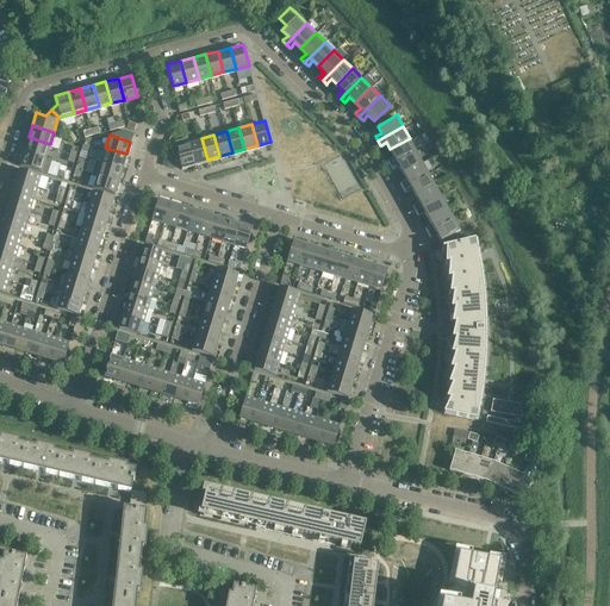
[(29,137),(25,150),(45,156),(50,144),(29,137)]
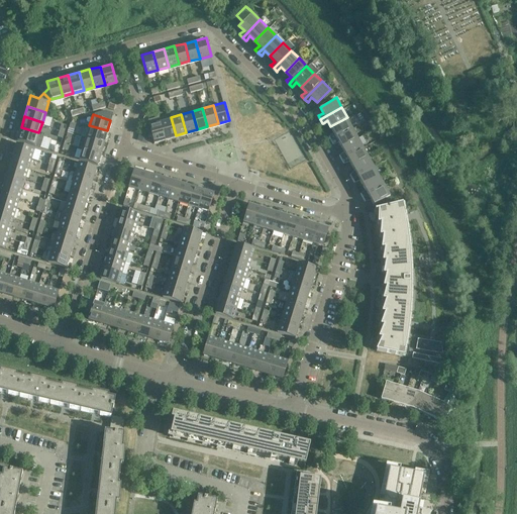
[(171,117),(161,120),(165,138),(176,135),(171,117)]
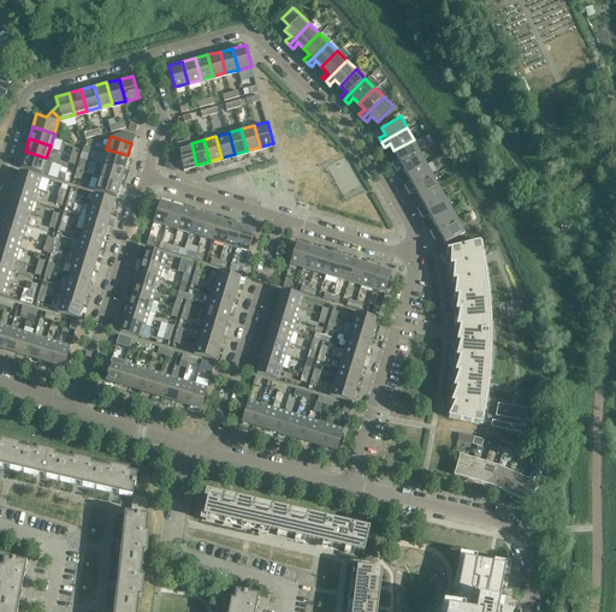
[(414,140),(394,150),(398,158),(392,160),(391,160),(394,165),(401,161),(420,150),(414,140)]
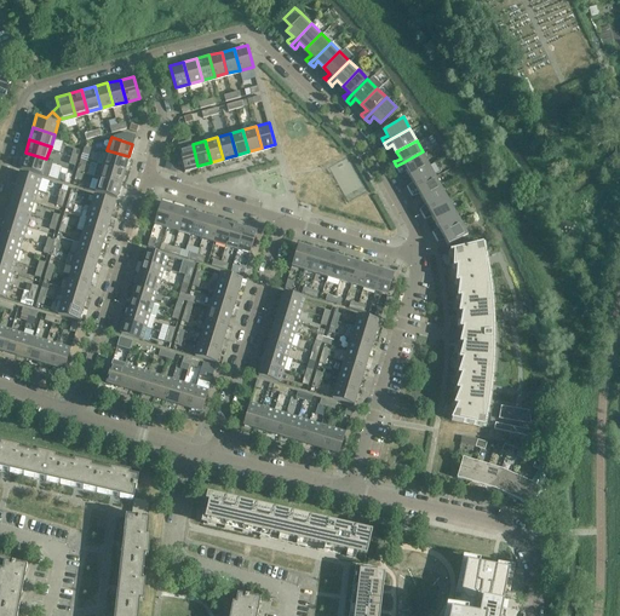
[(193,144),(179,148),(185,170),(197,166),(193,144)]
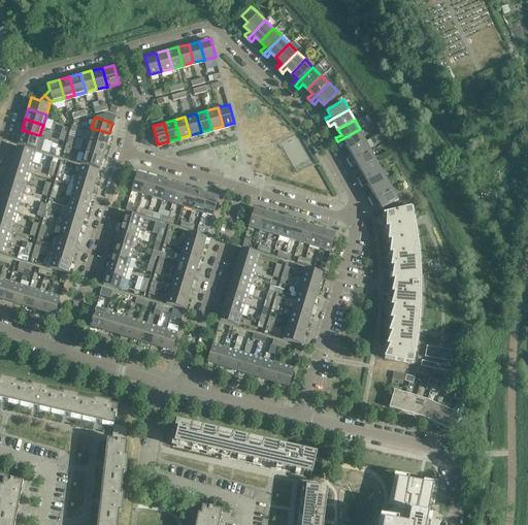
[(91,128),(88,138),(106,144),(109,133),(91,128)]
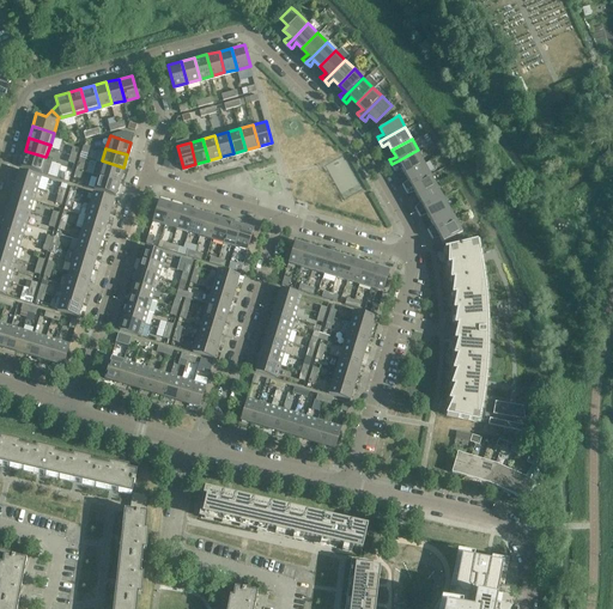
[(418,150),(399,160),(392,164),(395,169),(400,164),(405,172),(424,162),(418,150)]
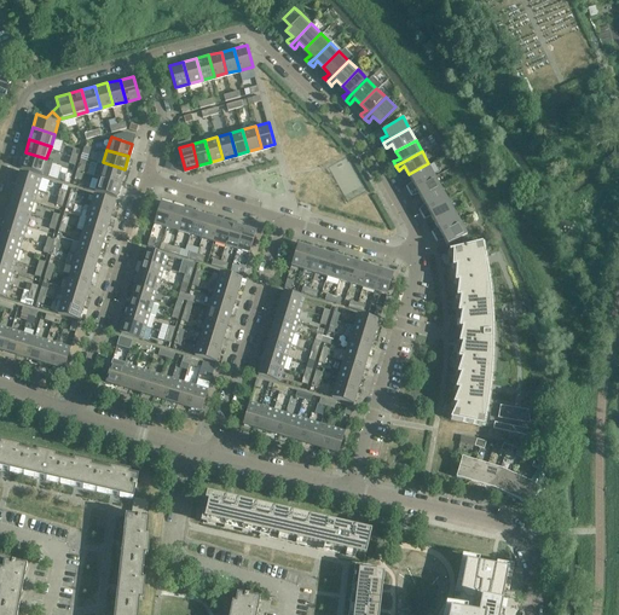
[(25,152),(21,166),(42,172),(46,158),(25,152)]
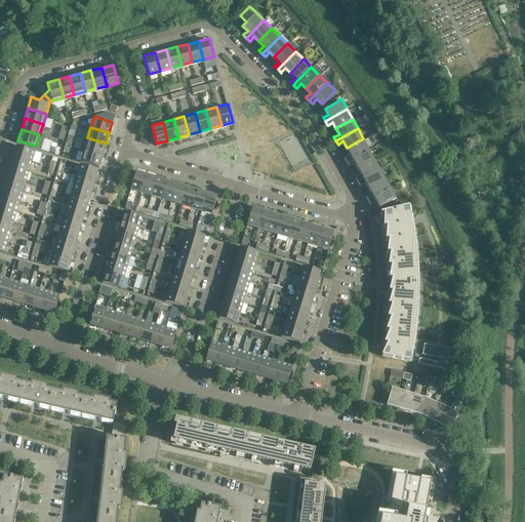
[(87,137),(84,149),(103,154),(106,144),(87,137)]
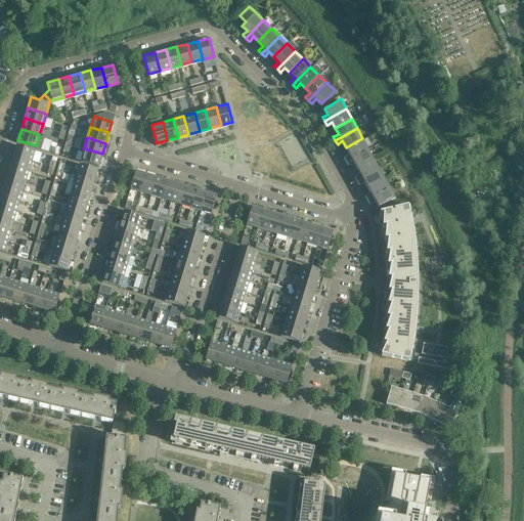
[(362,138),(346,147),(349,154),(344,156),(346,160),(351,157),(368,147),(362,138)]
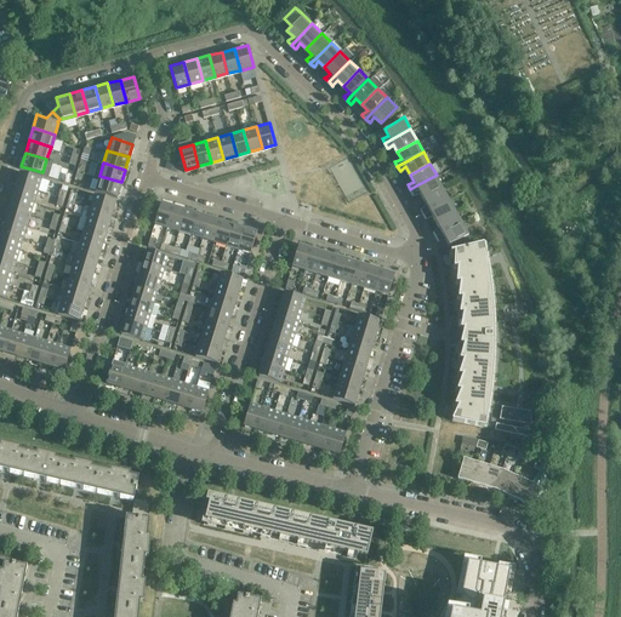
[(21,170),(17,182),(38,188),(41,176),(21,170)]
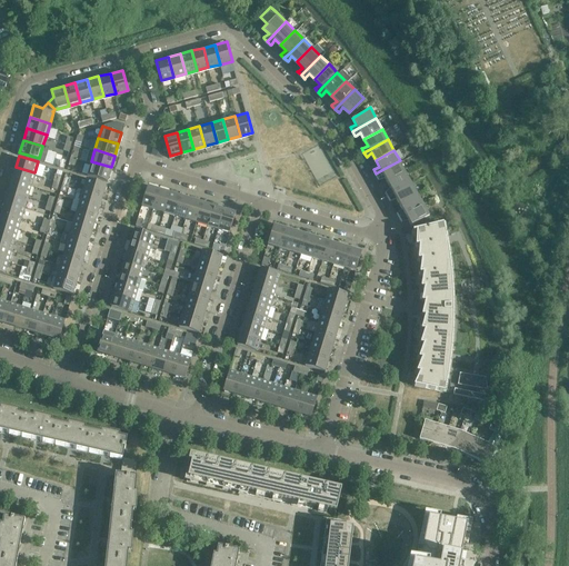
[(400,160),(381,170),(376,174),(378,178),(379,178),(383,174),(388,181),(406,170),(400,160)]
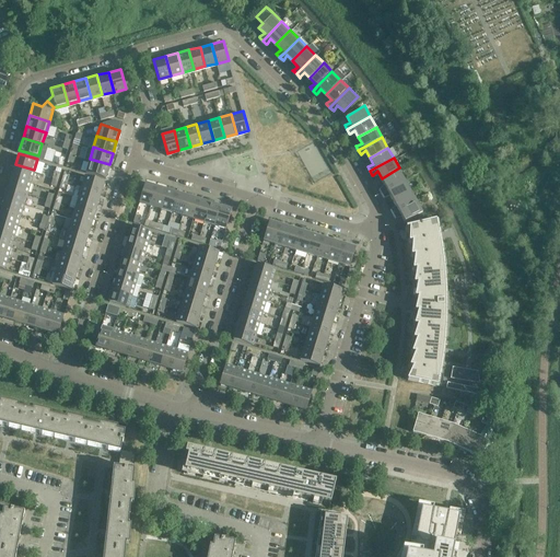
[(90,159),(86,170),(105,176),(109,164),(90,159)]
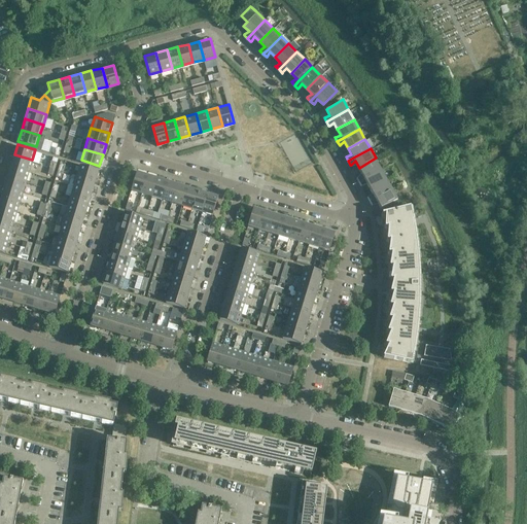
[(14,154),(11,164),(29,170),(32,160),(14,154)]
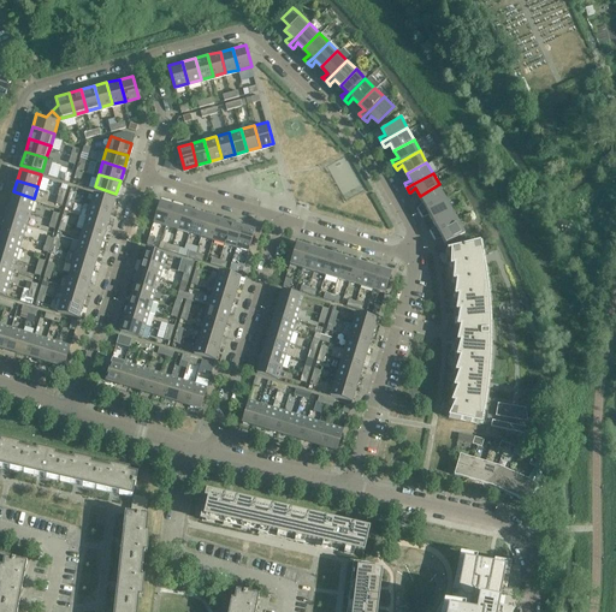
[(439,184),(420,196),(424,203),(418,206),(416,206),(419,211),(426,207),(445,196),(439,184)]
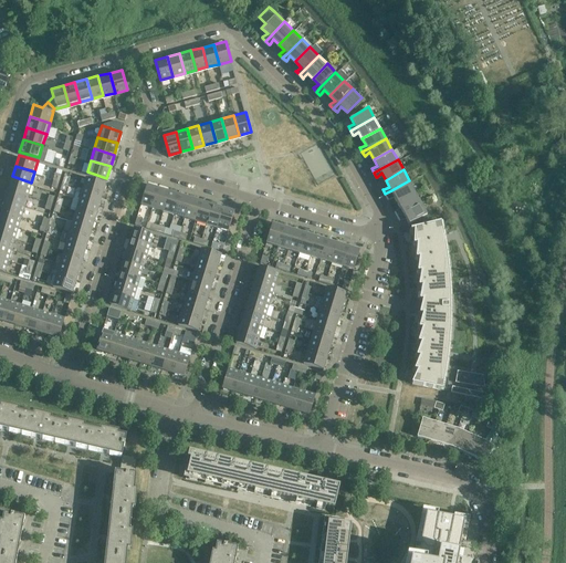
[(12,176),(9,187),(28,194),(31,183),(12,176)]
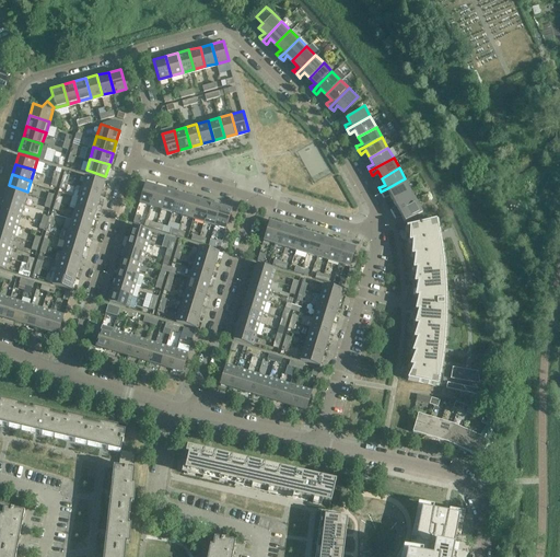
[(85,174),(82,184),(101,190),(104,180),(85,174)]
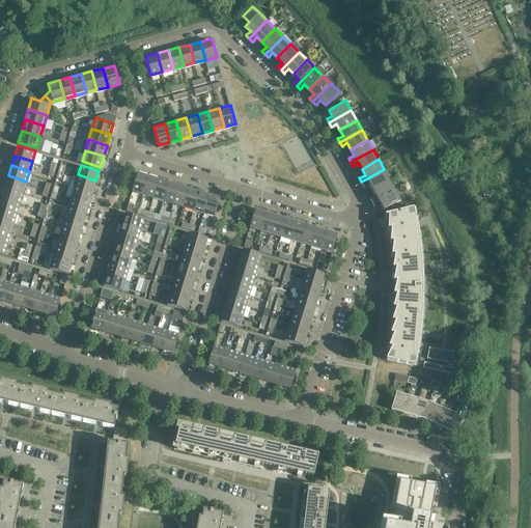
[(384,169),(367,178),(361,182),(364,186),(369,182),(372,188),(389,178),(384,169)]
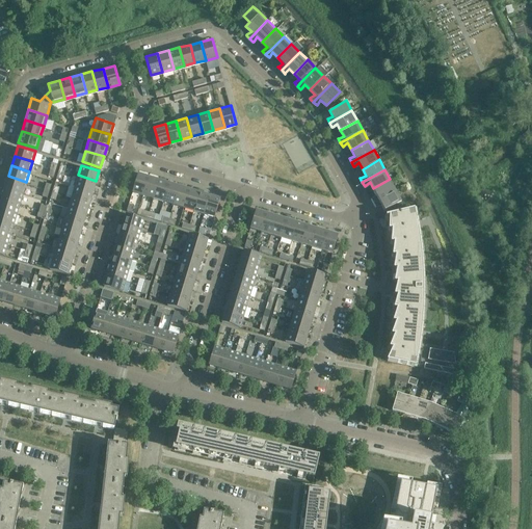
[(138,172),(132,189),(143,193),(149,175),(138,172)]
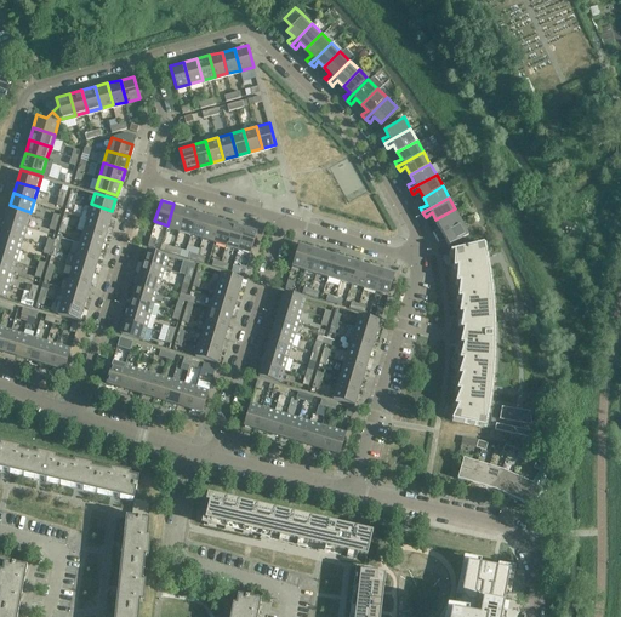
[(91,204),(87,216),(108,223),(112,211),(91,204)]
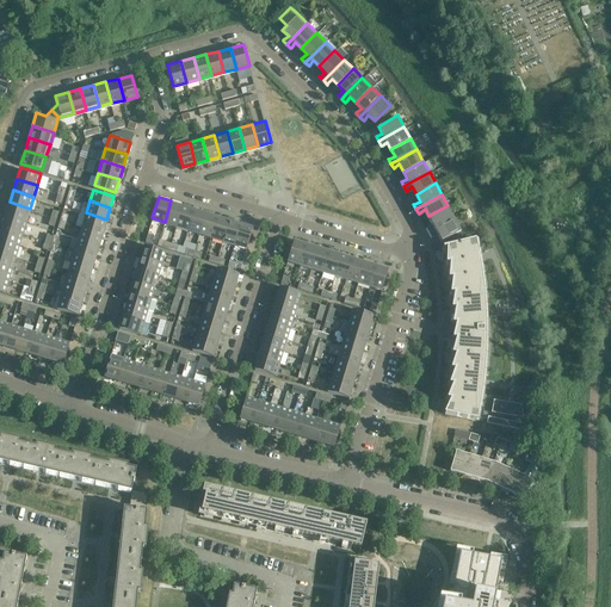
[(171,200),(165,222),(176,224),(183,204),(171,200)]
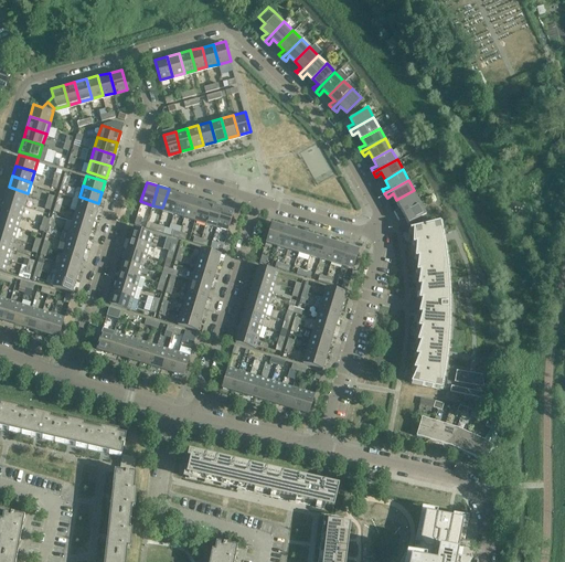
[(9,187),(4,198),(24,204),(28,193),(9,187)]
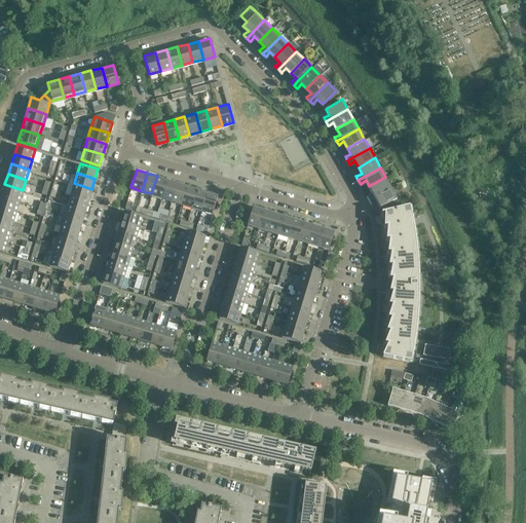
[(157,176),(151,193),(161,196),(167,179),(157,176)]
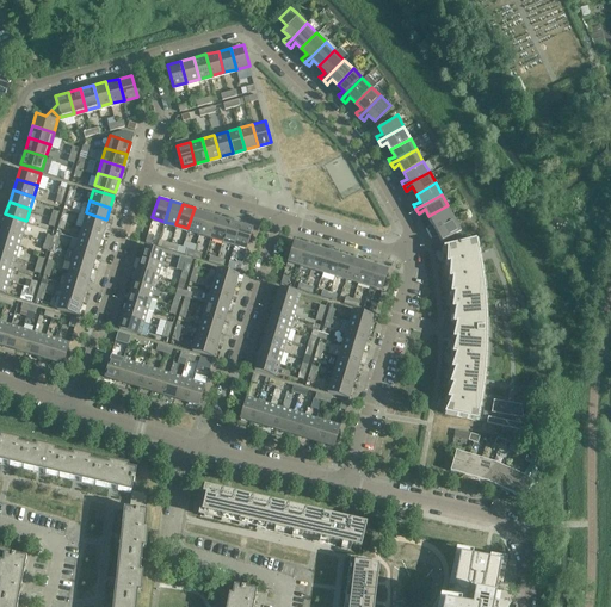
[(448,205),(429,216),(433,224),(426,227),(429,231),(434,228),(455,217),(448,205)]
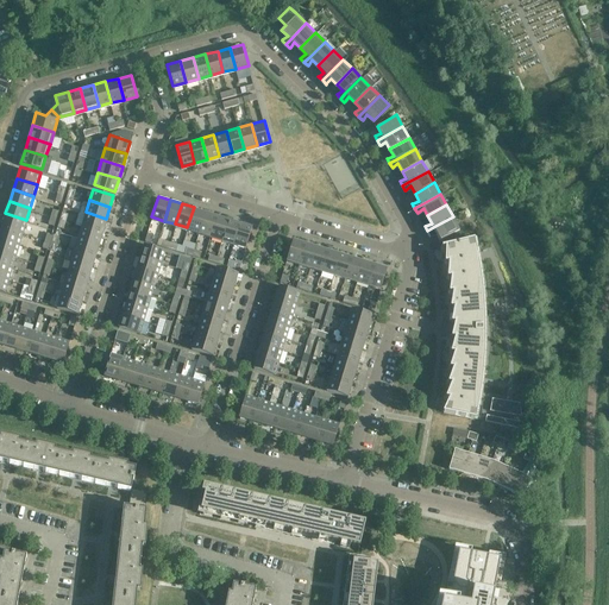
[(194,207),(187,227),(199,231),(205,210),(194,207)]
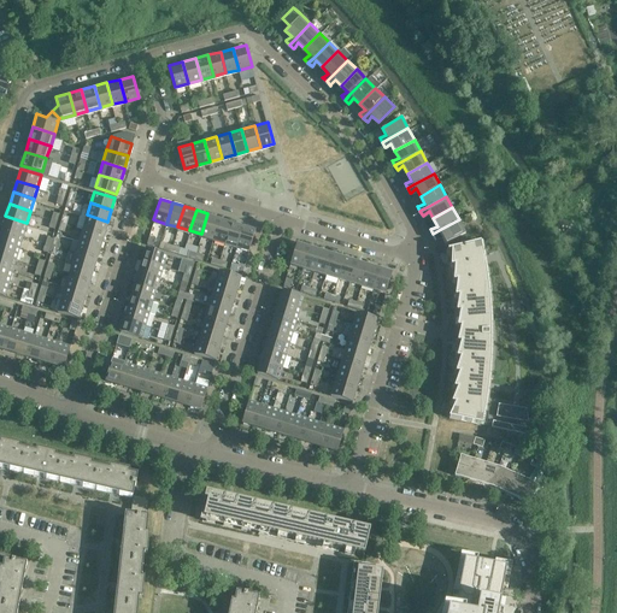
[(219,217),(207,213),(201,234),(213,237),(219,217)]
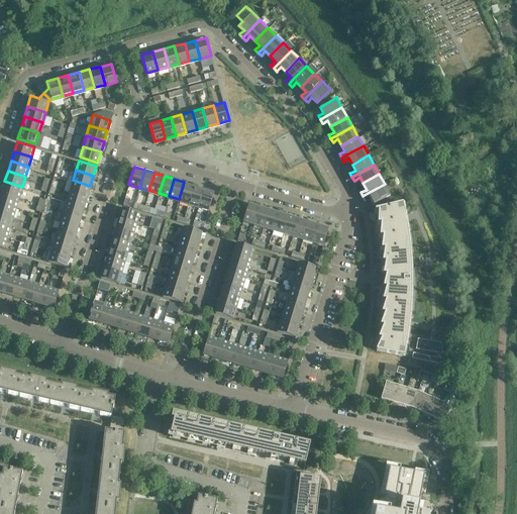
[(90,186),(73,180),(70,190),(87,195),(90,186)]
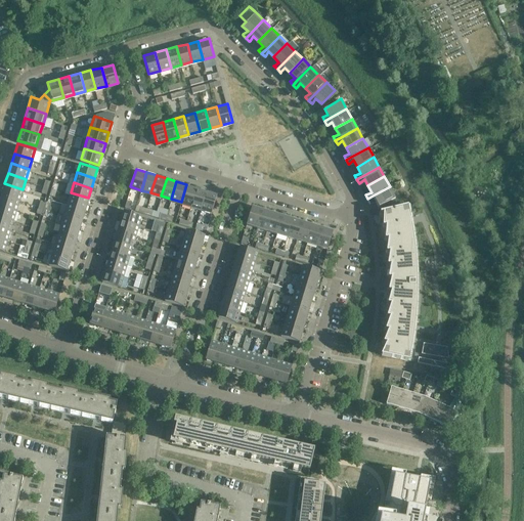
[(4,183),(1,193),(19,199),(23,189),(4,183)]
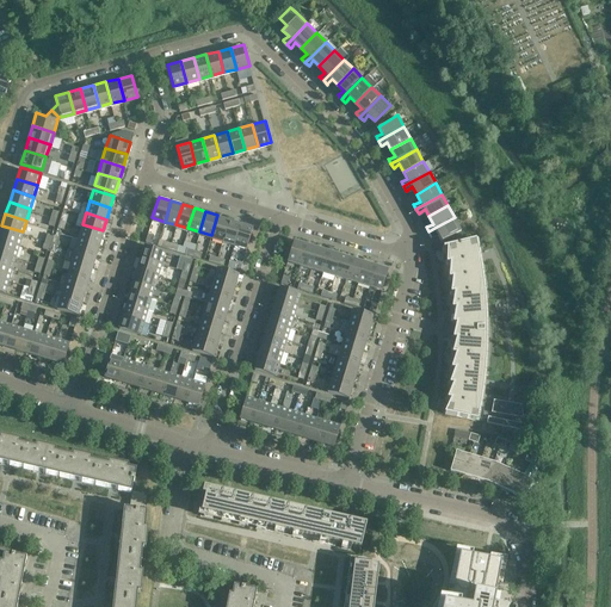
[(229,218),(217,215),(211,235),(222,239),(229,218)]
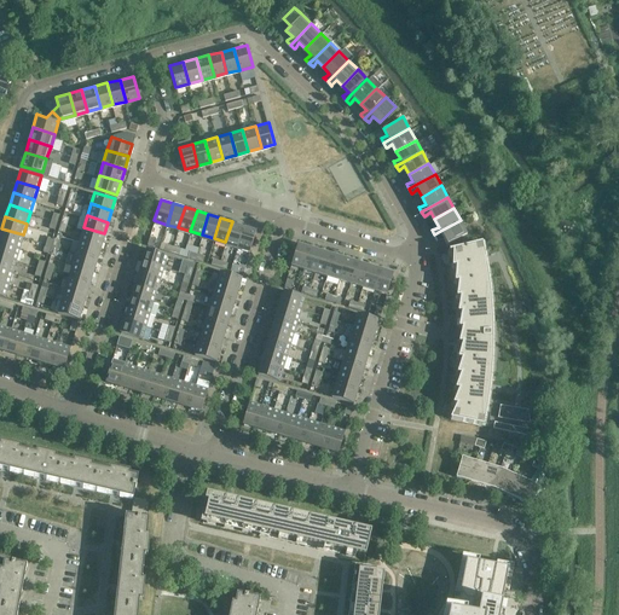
[(461,220),(440,231),(434,235),(437,239),(438,239),(443,235),(447,243),(467,232),(461,220)]
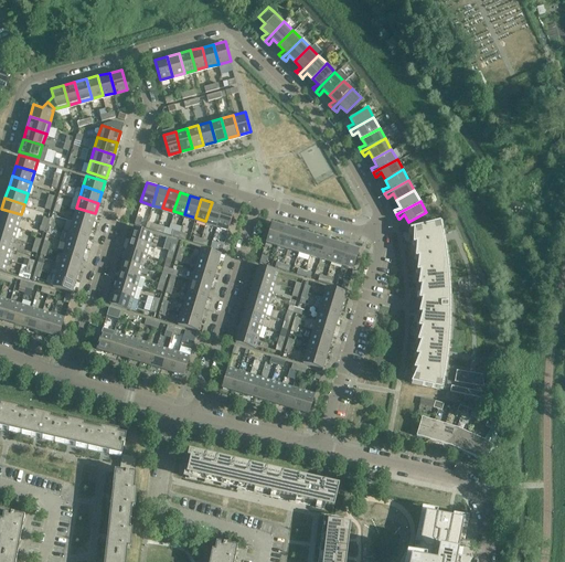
[(212,202),(205,221),(216,224),(223,205),(212,202)]
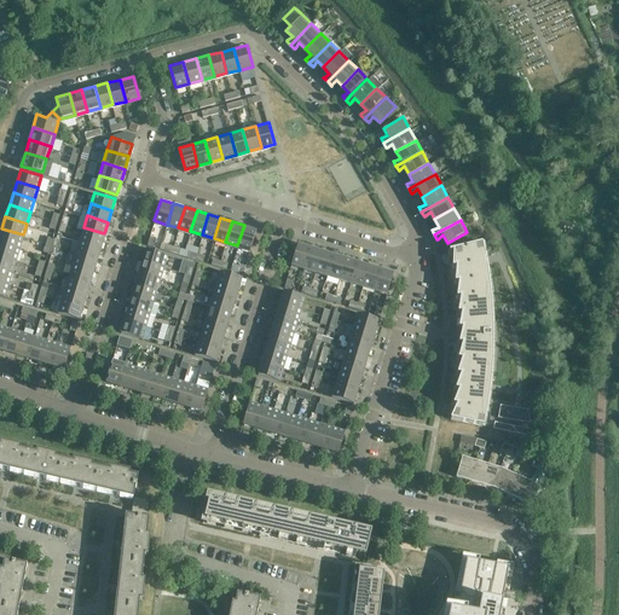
[(244,225),(237,245),(249,250),(256,228),(244,225)]
